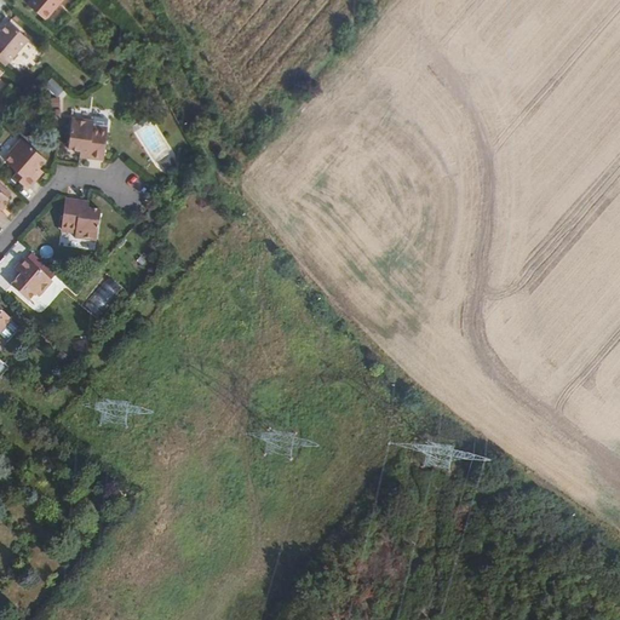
[(30,0),(28,4),(46,19),(62,0),(30,0)]
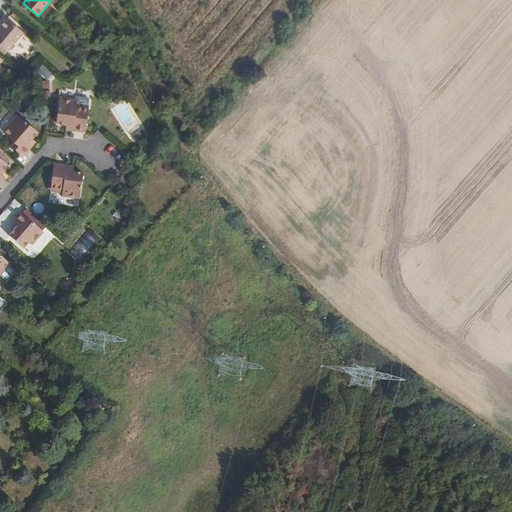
[(0,44),(7,51),(24,32),(8,18),(2,26),(0,27),(0,44)]
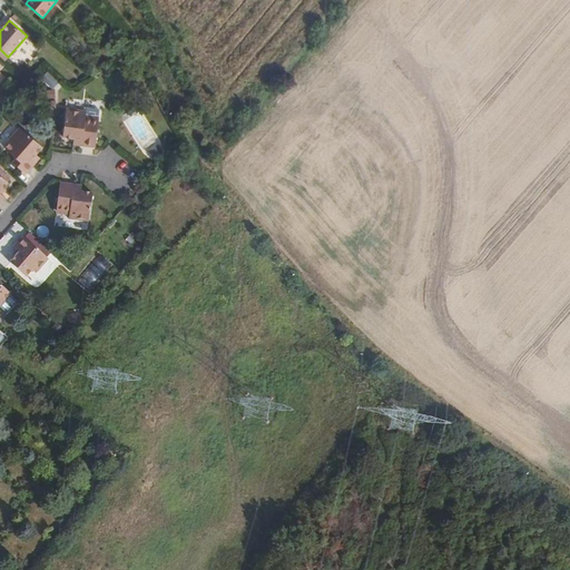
[(62,138),(74,139),(81,140),(80,147),(94,149),(98,120),(85,119),(86,116),(86,111),(67,109),(62,138)]
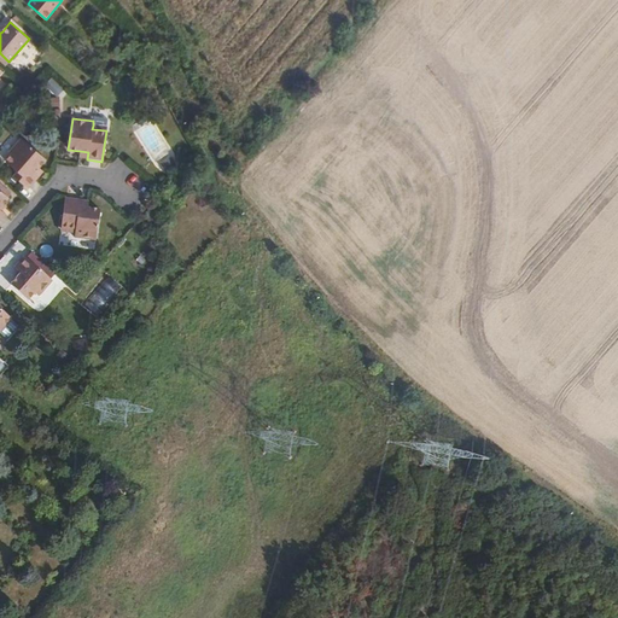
[(35,173),(40,168),(47,159),(22,138),(10,152),(11,155),(6,161),(18,172),(15,175),(29,188),(40,176),(35,173)]
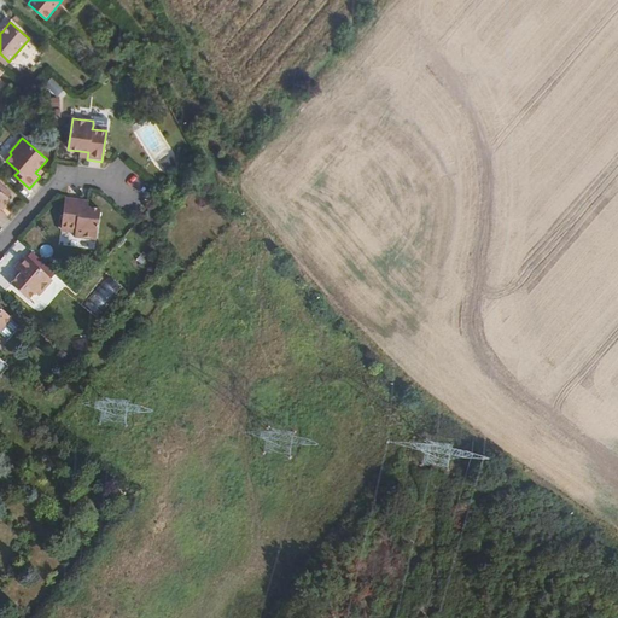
[(0,184),(0,190),(7,197),(11,193),(0,184)]
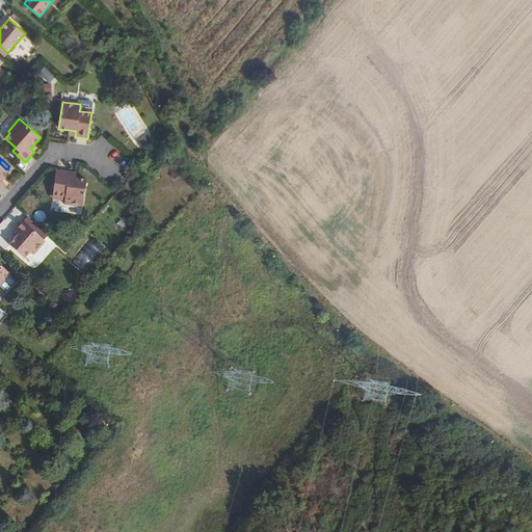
[(56,170),(53,196),(65,198),(64,202),(64,204),(83,207),(87,175),(77,174),(76,178),(69,178),(70,173),(56,170)]
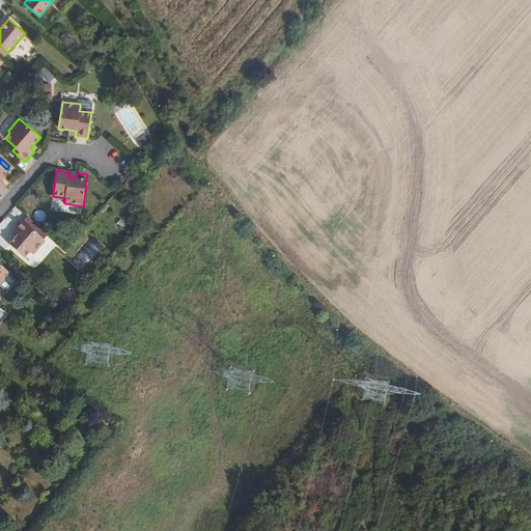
[(17,239),(16,238),(9,245),(25,257),(30,251),(33,254),(45,241),(21,220),(12,229),(17,232),(19,235),(17,239)]
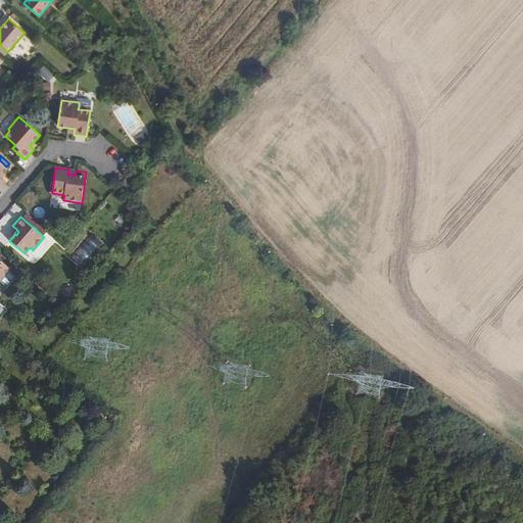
[(0,280),(10,269),(0,259),(0,280)]
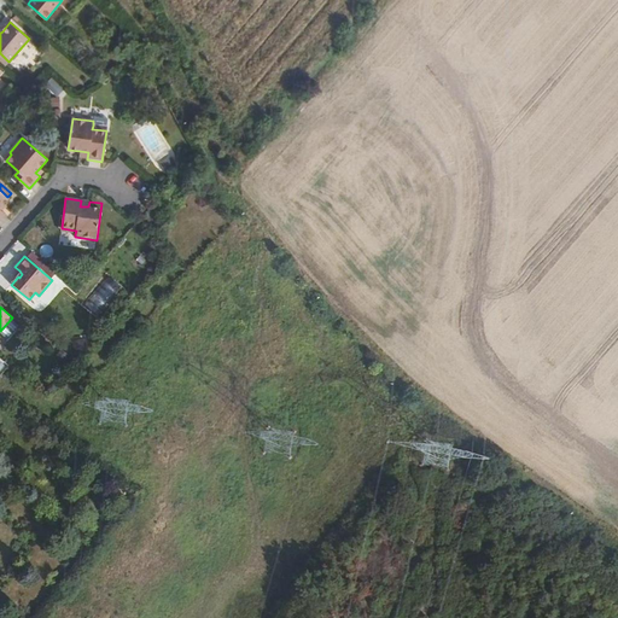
All buildings are outlined.
